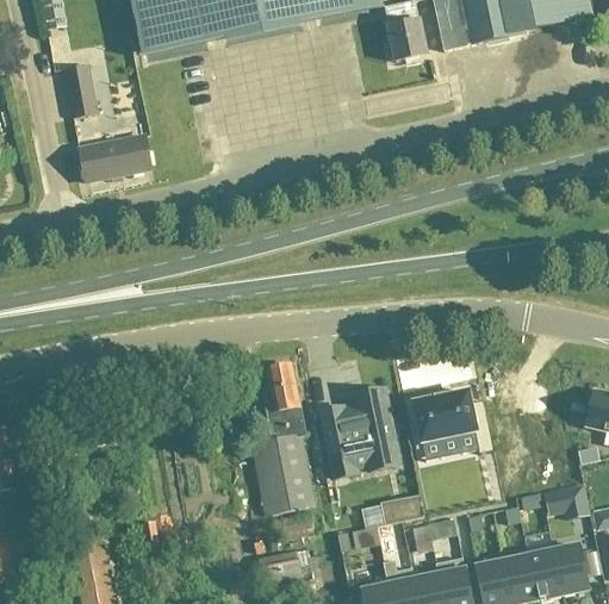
[(67,24),(62,0),(42,0),(47,27),(67,24)]
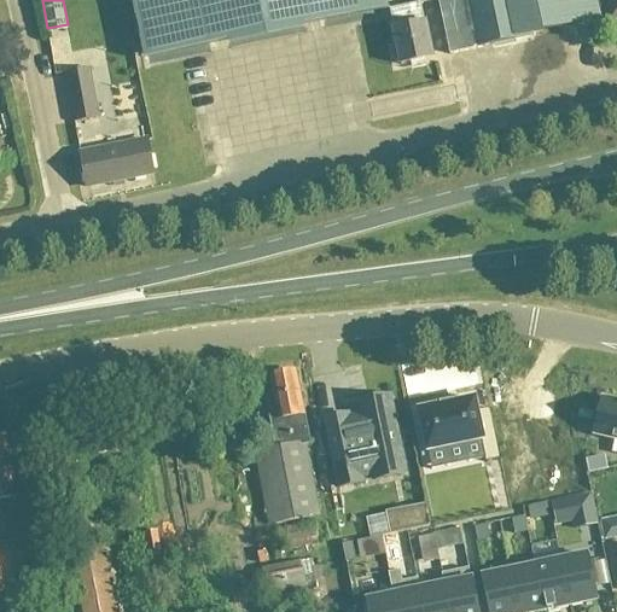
[(401,60),(432,53),(426,18),(424,19),(420,0),(135,0),(146,50),(383,1),(383,0),(412,0),(389,5),(394,24),(393,24),(397,44),(393,44),(395,59),(400,58),(401,60)]
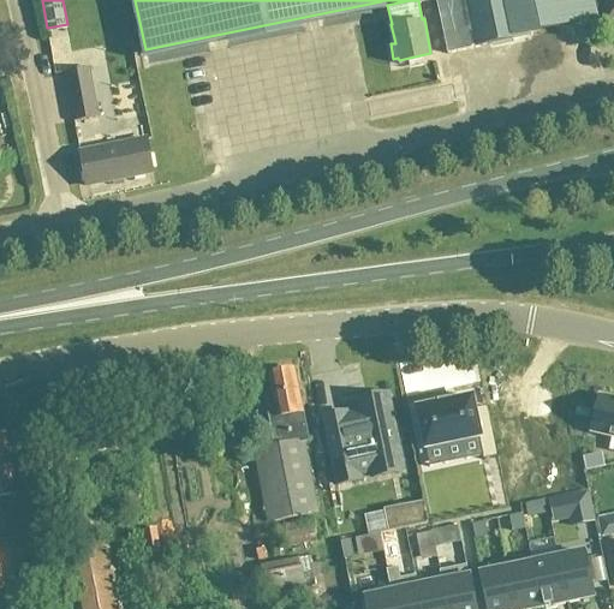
[(528,27),(592,13),(596,12),(592,0),(437,0),(447,49),(529,33),(528,27)]
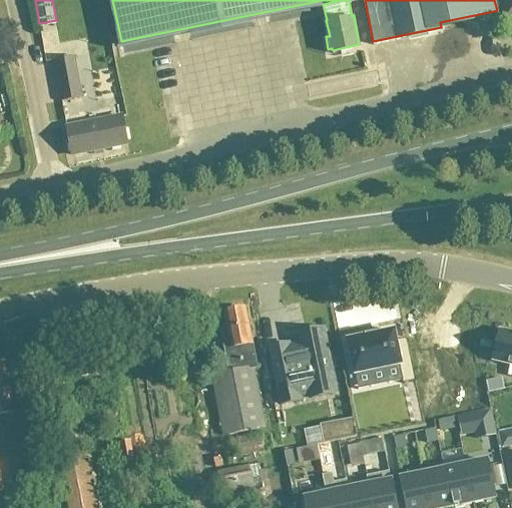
[(253,52),(252,34),(195,37),(196,55),(253,52)]
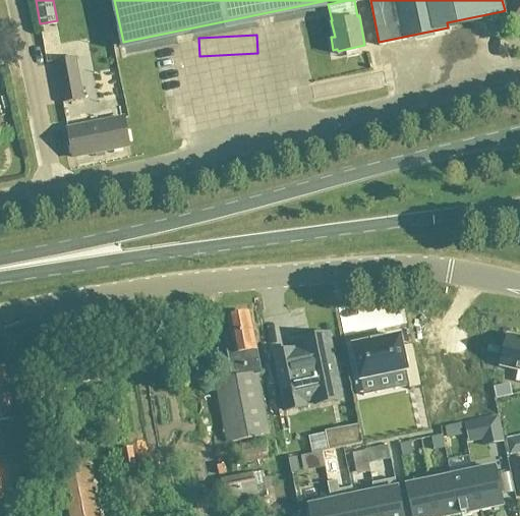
[(75,54),(55,58),(62,100),(82,97),(75,54)]
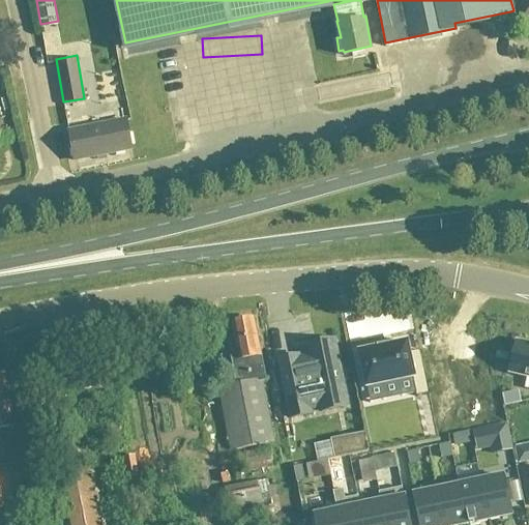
[(125,117),(68,127),(74,156),(131,146),(125,117)]
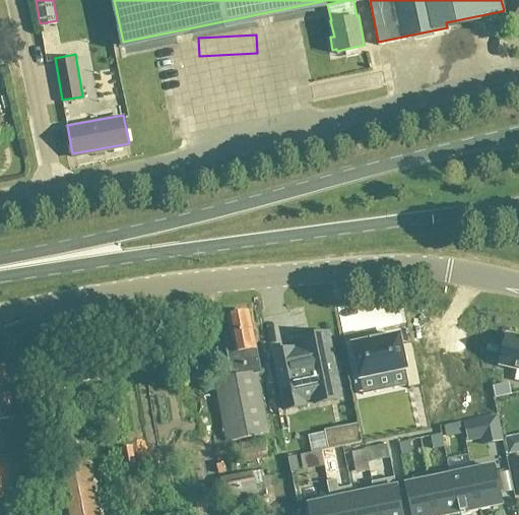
[(233,375),(215,378),(226,439),(268,431),(256,371),(260,370),(248,310),(228,314),(234,349),(228,350),(233,375)]
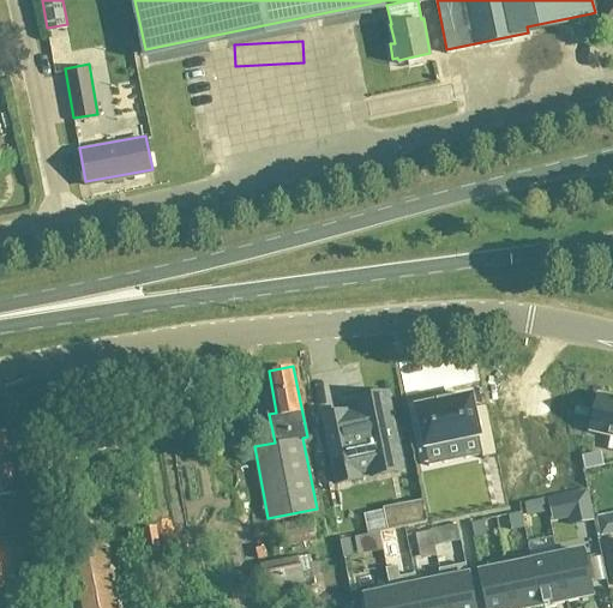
[(344,408),(324,413),(338,481),(359,476),(358,469),(372,467),(373,474),(402,468),(385,390),(356,396),(360,410),(346,413),(344,408)]
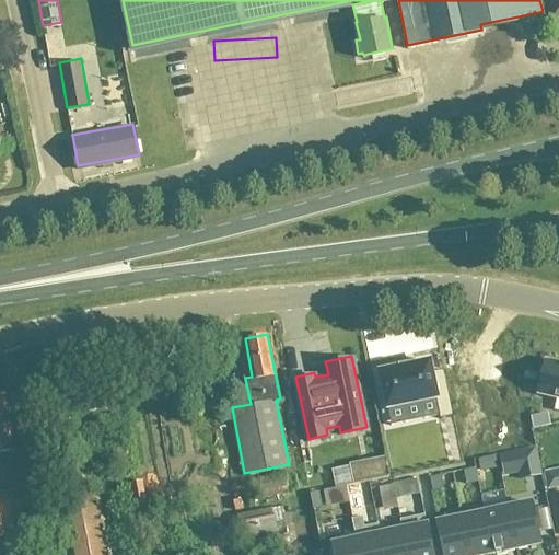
[(380,369),(387,406),(435,395),(439,413),(440,416),(453,414),(453,413),(444,367),(443,367),(432,369),(430,359),(411,362),(410,360),(408,360),(409,363),(400,365),(400,362),(398,362),(398,366),(380,369)]
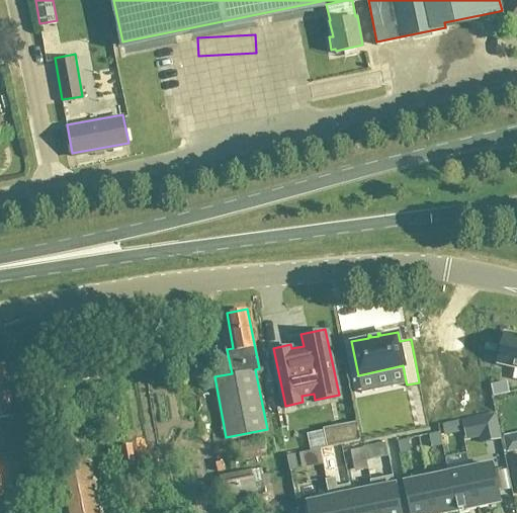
[(516,333),(503,332),(500,363),(516,364),(516,333)]
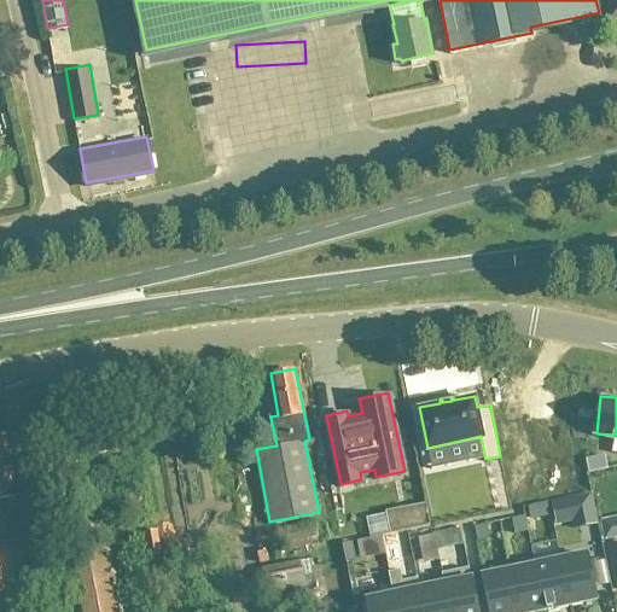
[(0,495),(17,493),(5,433),(0,433),(0,495)]
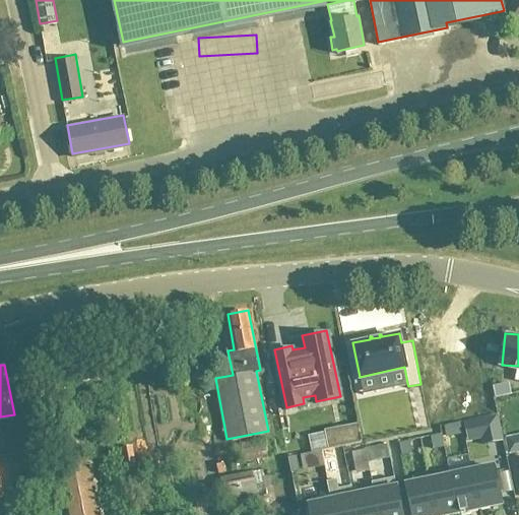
[(496,413),(479,416),(483,435),(484,440),(501,437),(496,413)]
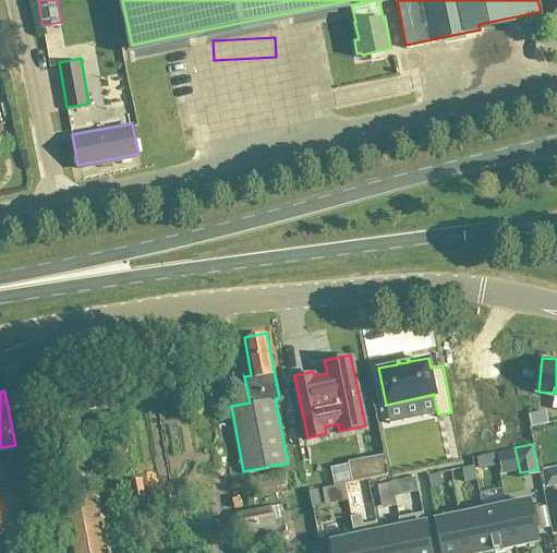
[(283,469),(256,473),(261,494),(288,489),(283,469)]
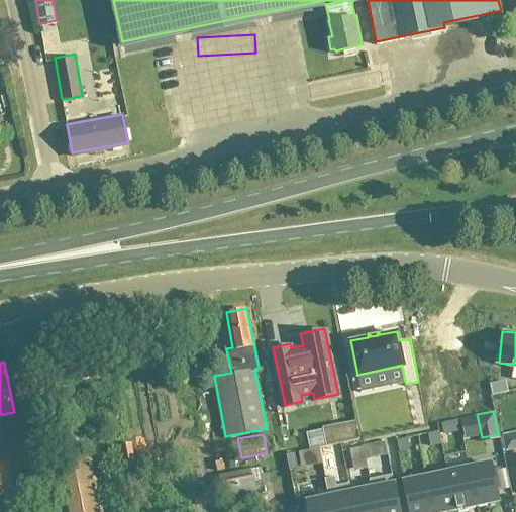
[(69,511),(101,511),(88,445),(57,452),(69,511)]
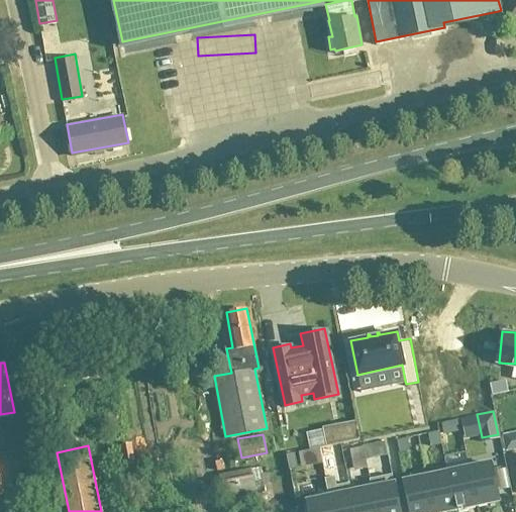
[(294,451),(286,453),(289,467),(297,465),(294,451)]
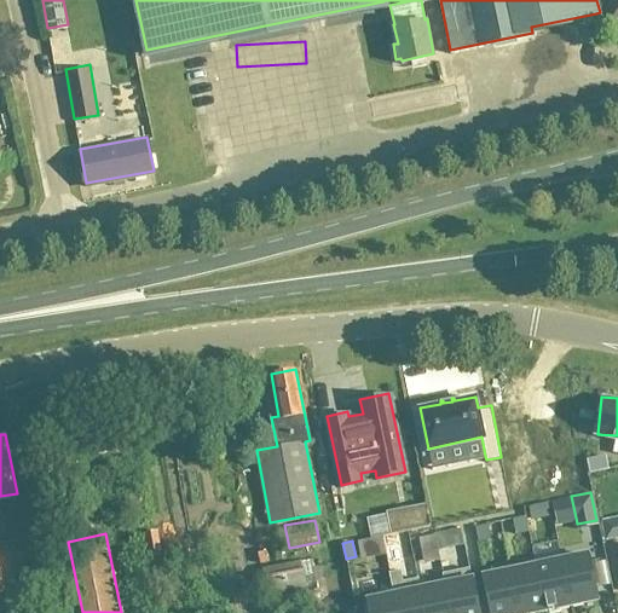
[(535,557),(546,608),(571,603),(560,553),(535,557)]
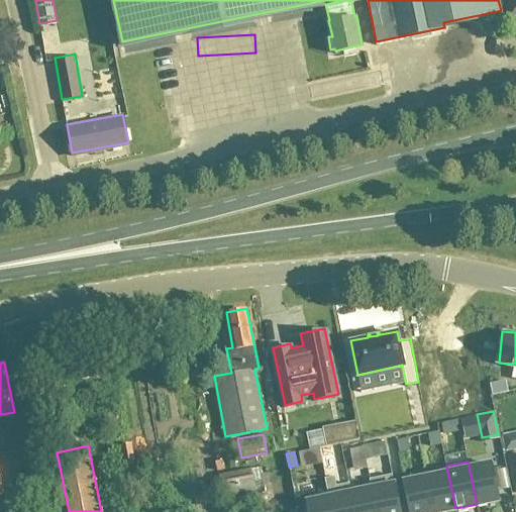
[(491,462),(470,466),(469,462),(468,462),(477,504),(499,499),(491,462)]
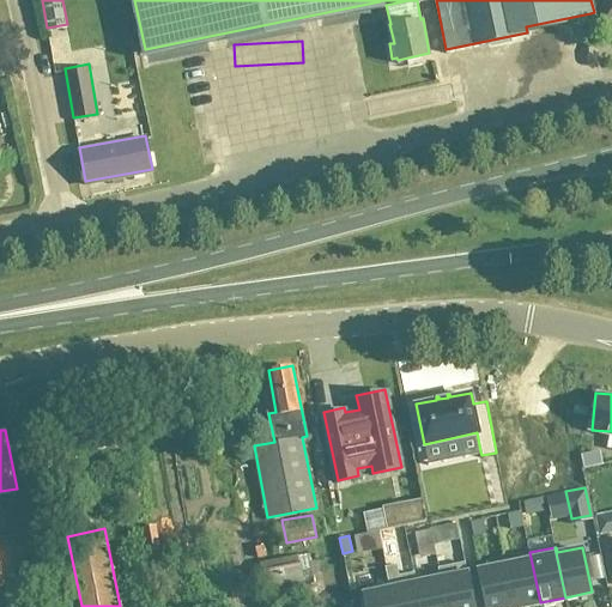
[(306,583),(301,566),(297,551),(261,558),(267,590),(306,583)]
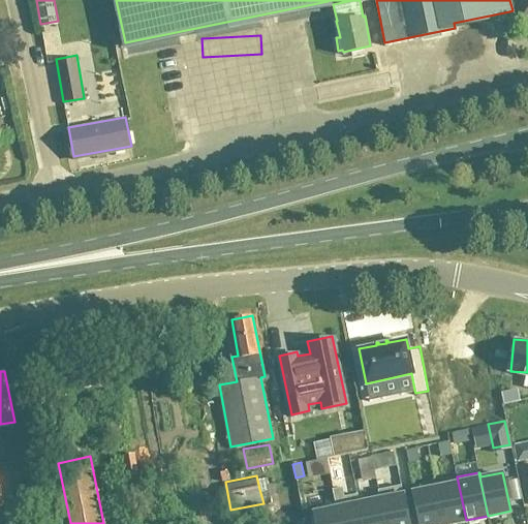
[(457,482),(436,486),(443,523),(446,523),(466,520),(457,476),(456,476),(457,482)]
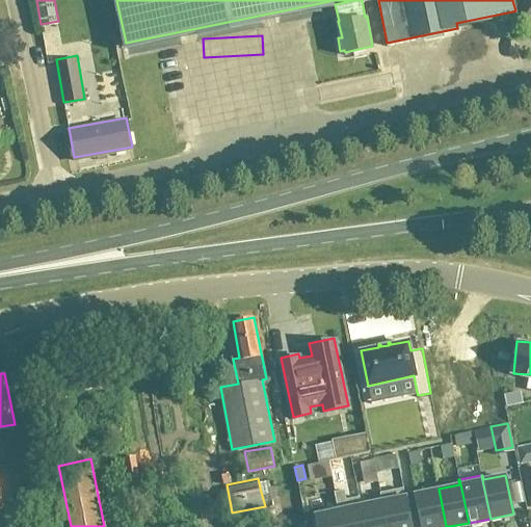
[(380,491),(388,526),(412,526),(403,486),(380,491)]
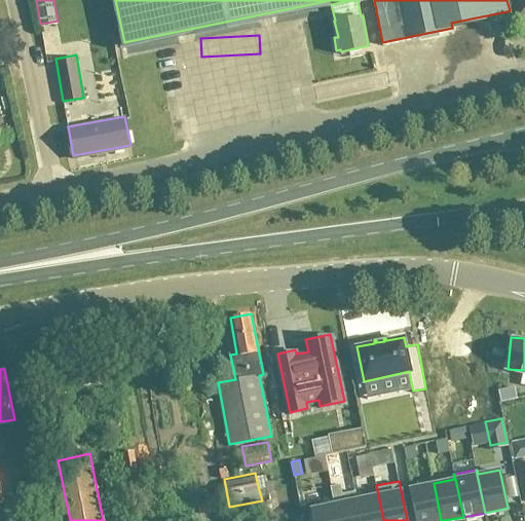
[(338,520),(361,520),(354,490),(342,492),(340,483),(331,485),(338,520)]
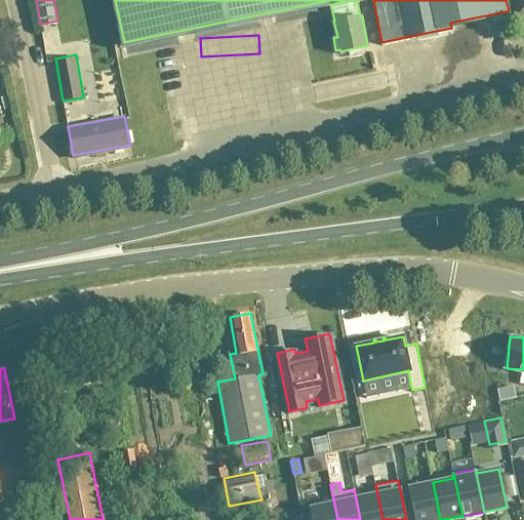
[(440,519),(433,482),(410,487),(416,519),(440,519)]
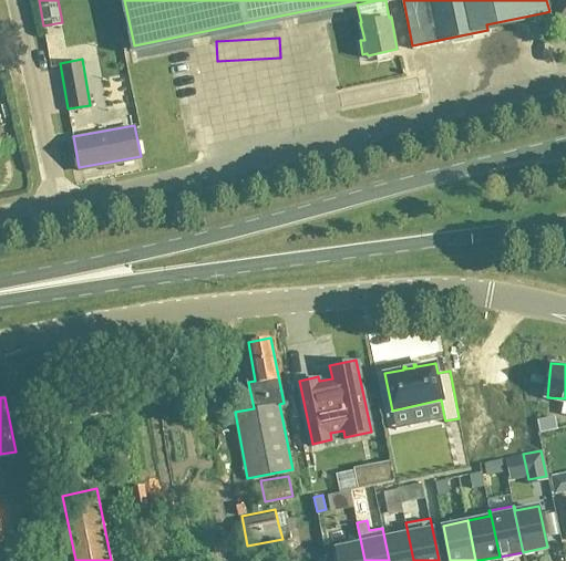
[(339,560),(364,560),(357,522),(356,522),(359,538),(336,542),(339,560)]
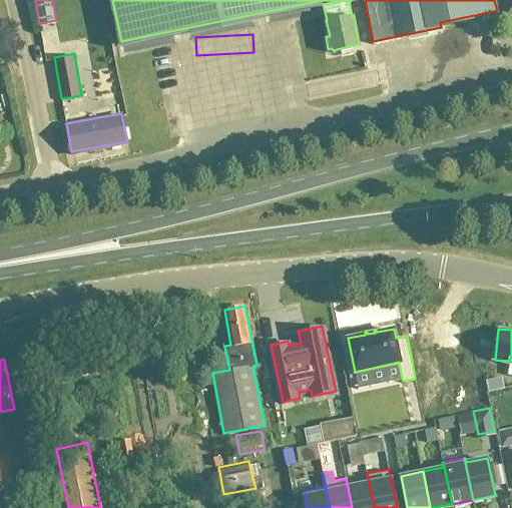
[(374,507),(367,473),(366,473),(367,478),(348,482),(347,477),(346,478),(352,507),(374,507)]
